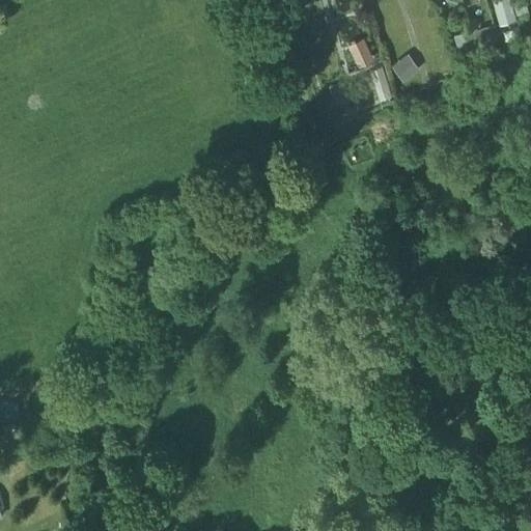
[(493,0),(500,26),(515,22),(509,0),(493,0)]
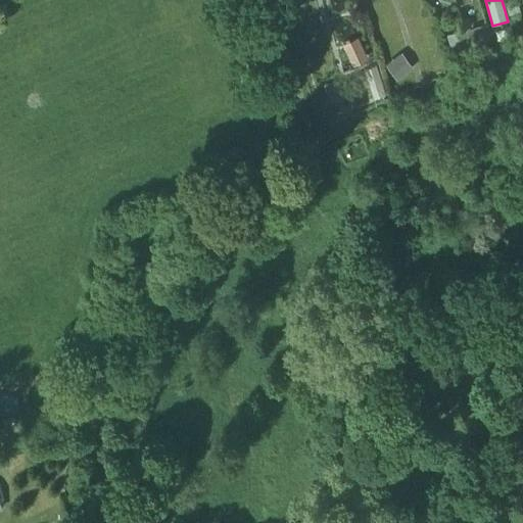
[(518,0),(505,0),(509,16),(521,14),(518,0)]
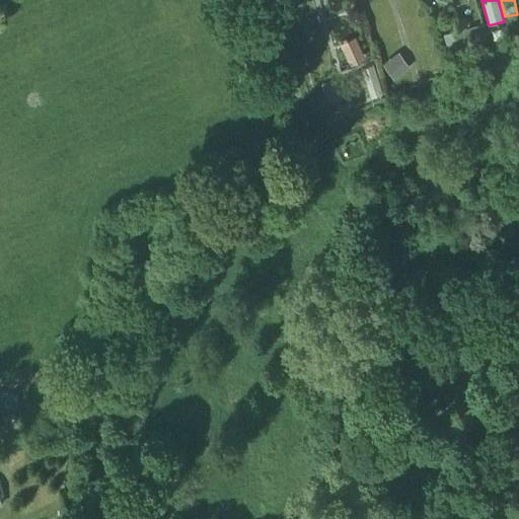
[(489,47),(483,24),(461,30),(466,48),(467,53),(489,47)]
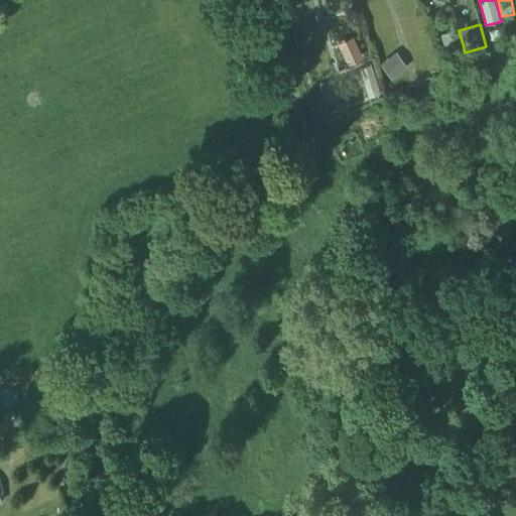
[(446,52),(464,47),(459,30),(459,29),(440,34),(446,52)]
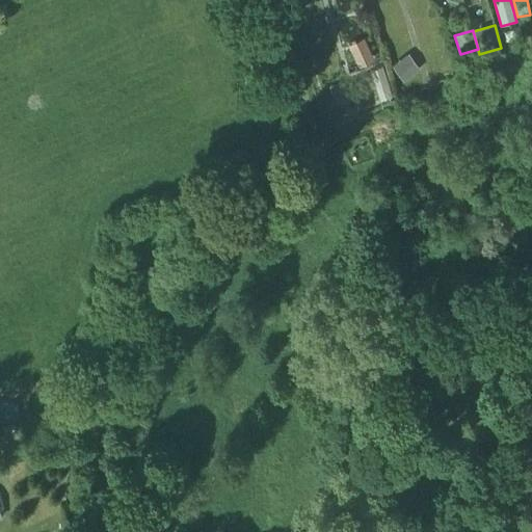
[(375,60),(365,37),(349,45),(360,68),(375,60)]
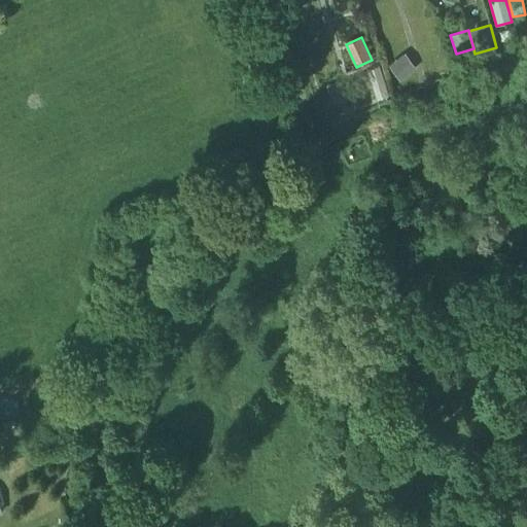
[(406,53),(389,66),(401,81),(418,68),(406,53)]
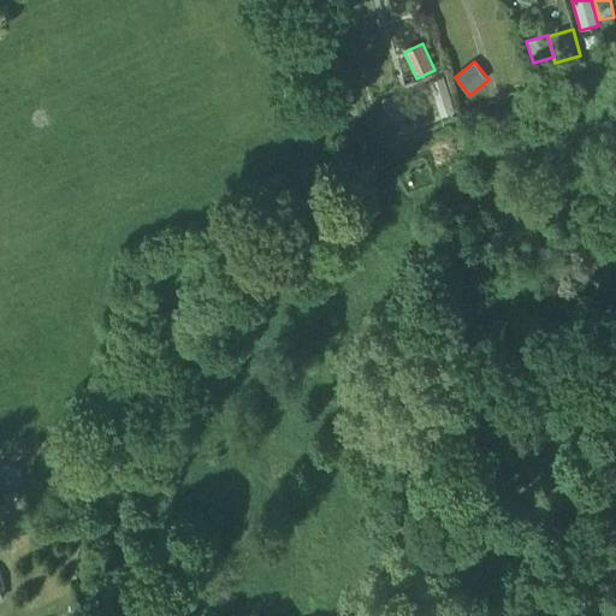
[(455,112),(443,77),(428,82),(440,117),(455,112)]
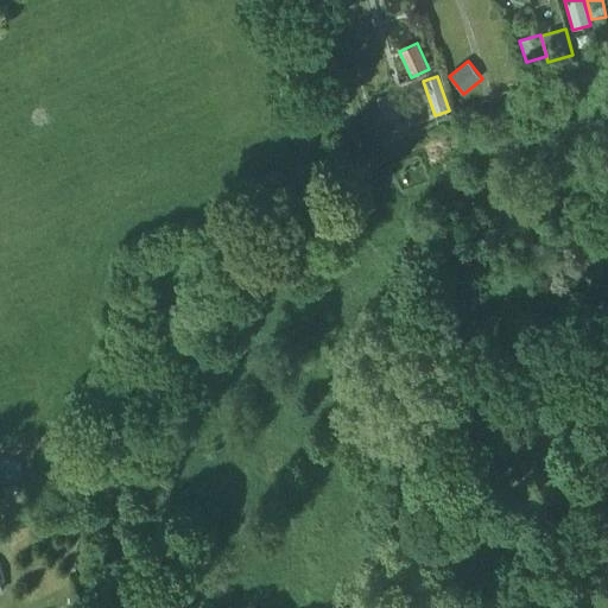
All buildings are outlined.
